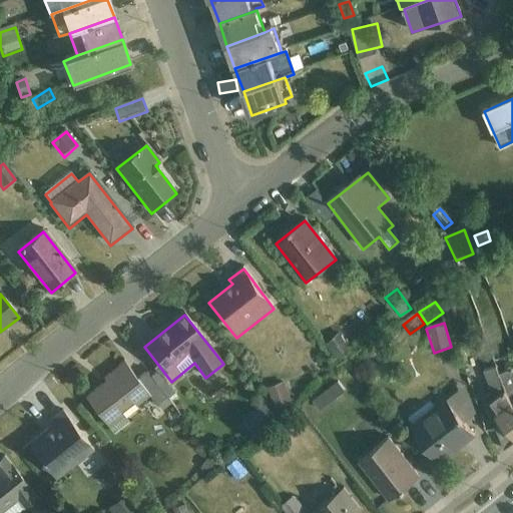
[(327,346),(338,360),(352,350),(340,335),(327,346)]
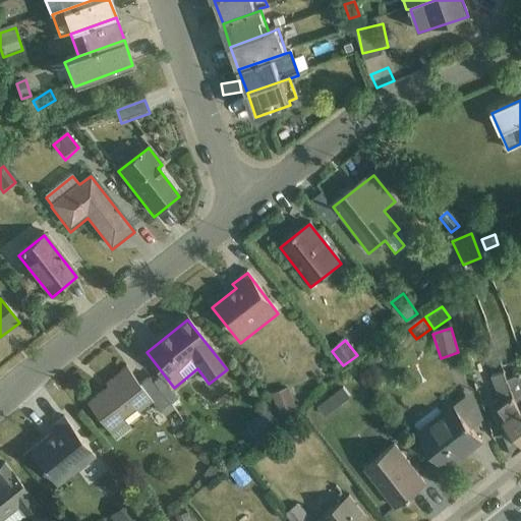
[(139,411),(152,402),(165,416),(174,409),(170,403),(156,386),(149,377),(139,384),(126,367),(106,384),(108,387),(88,402),(116,441),(131,428),(128,424),(140,413),(139,411)]
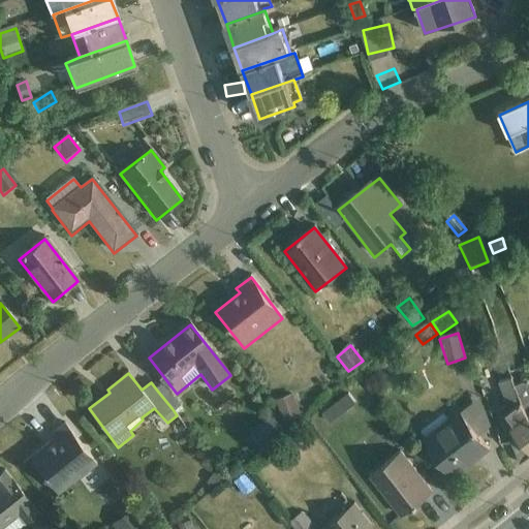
[(528,410),(521,400),(515,384),(511,377),(500,381),(508,403),(503,405),(506,412),(515,423),(510,426),(512,428),(511,429),(511,440),(521,462),(528,456),(528,410)]
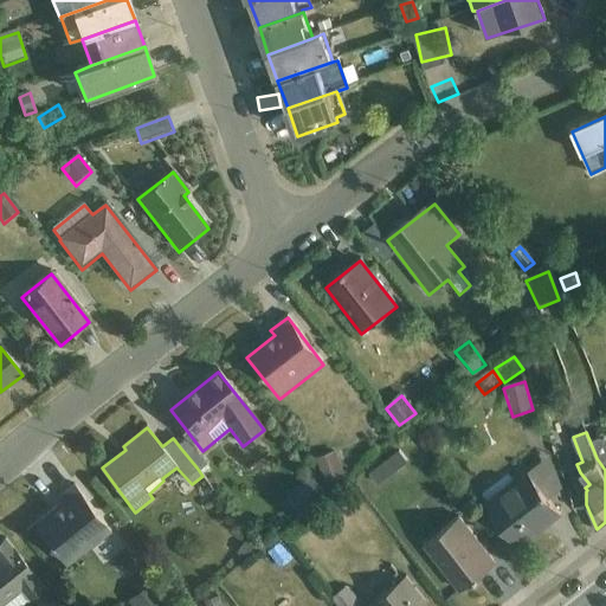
[(605,470),(605,434),(605,433),(590,440),(597,458),(605,470)]
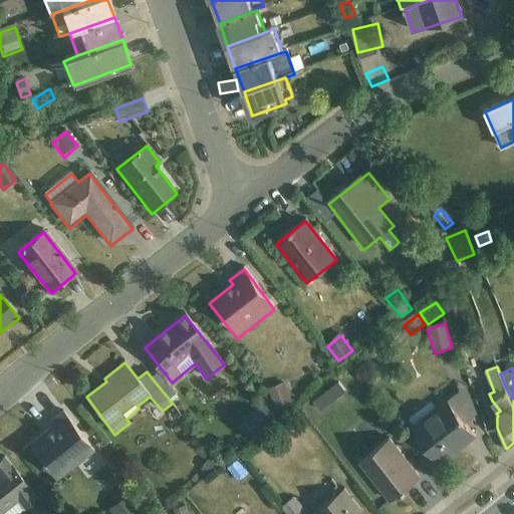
[(154,380),(168,398),(174,393),(161,375),(154,380)]
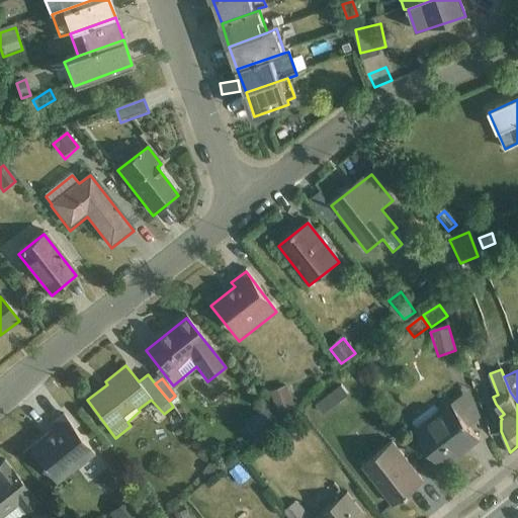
[(295,405),(287,383),(270,391),(280,411),(295,405)]
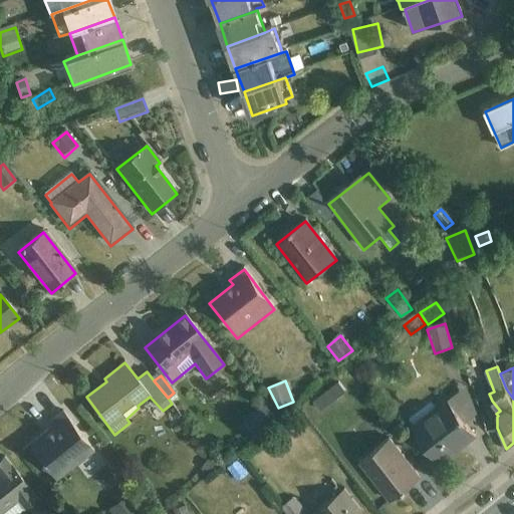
[(341,382),(326,382),(326,398),(342,397),(341,382)]
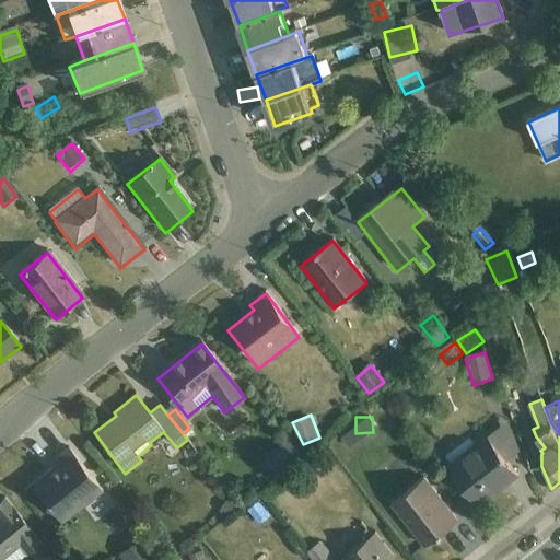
[(479,503),(517,474),(481,428),(444,457),(448,463),(447,464),(479,503)]
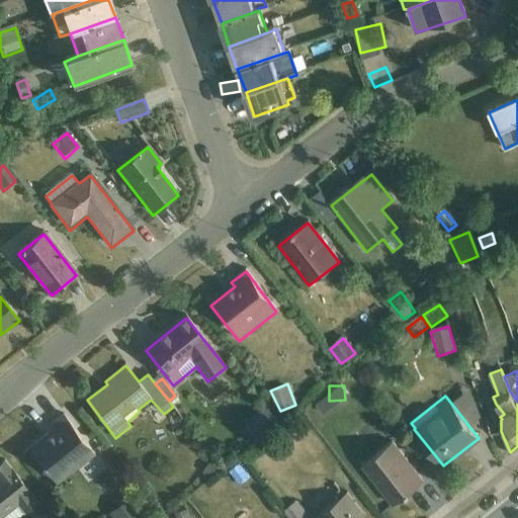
[(279,421),(267,405),(247,422),(259,437),(279,421)]
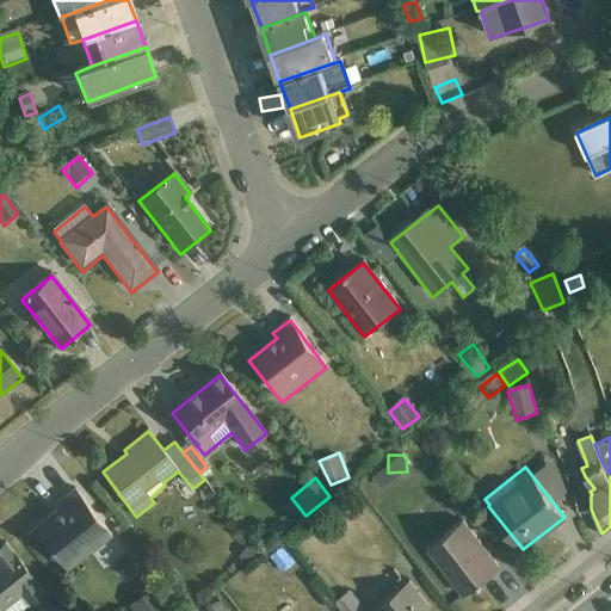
[(67,569),(112,535),(75,488),(59,501),(62,506),(35,528),(67,569)]
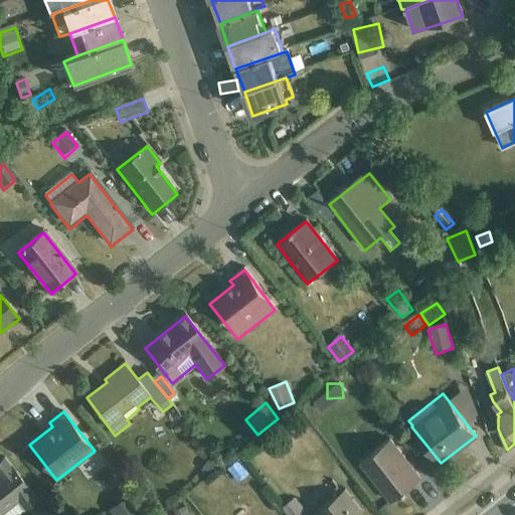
[(392,501),(421,478),(390,438),(361,461),(392,501)]
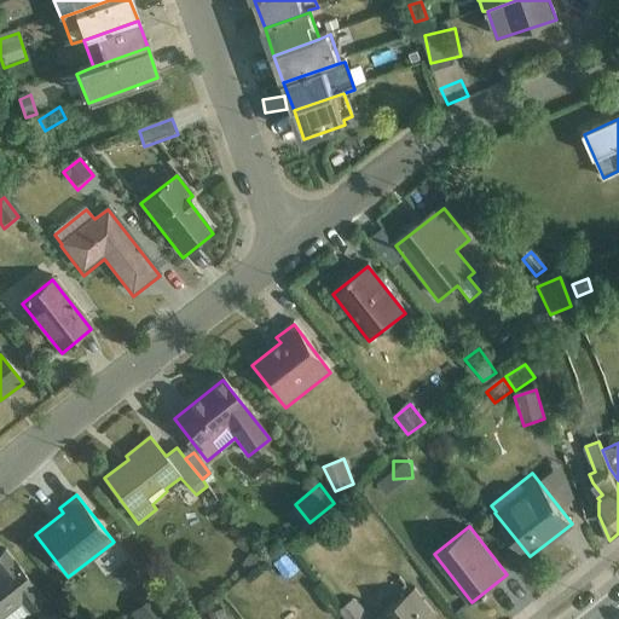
[(0,618),(18,618),(45,599),(5,549),(0,553),(0,618)]
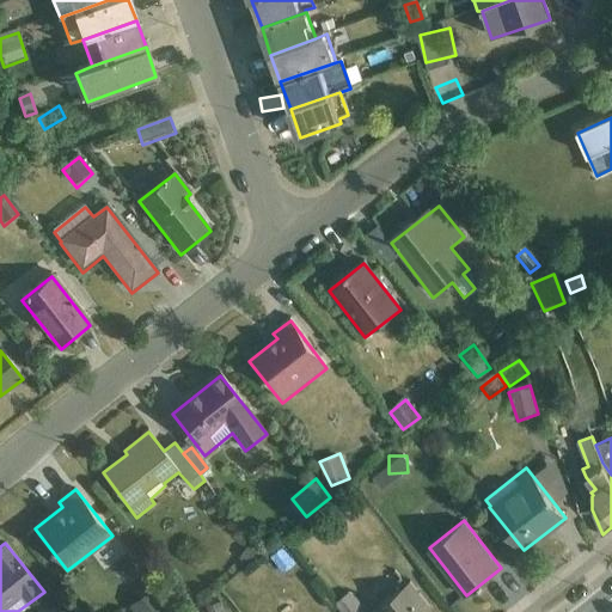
[(297,563),(283,546),(271,556),(285,573),(297,563)]
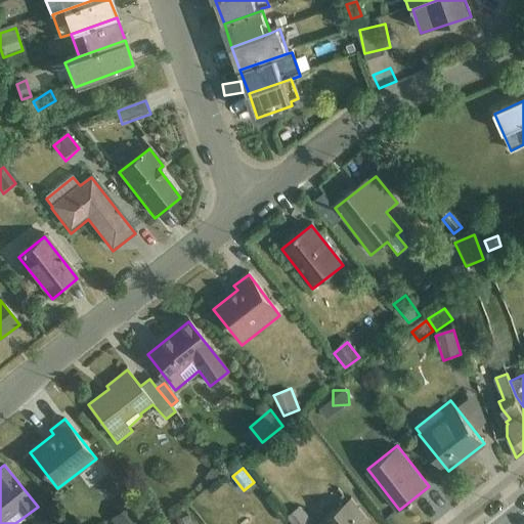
[(363,523),(369,520),(352,497),(315,523),(363,523)]
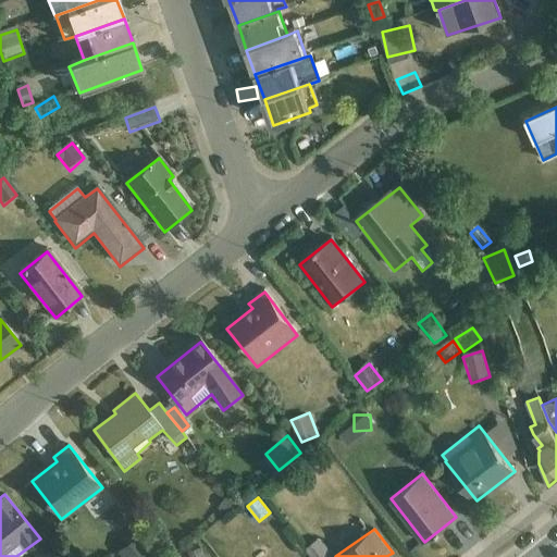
[(118,551),(122,556),(157,556),(140,534),(118,551)]
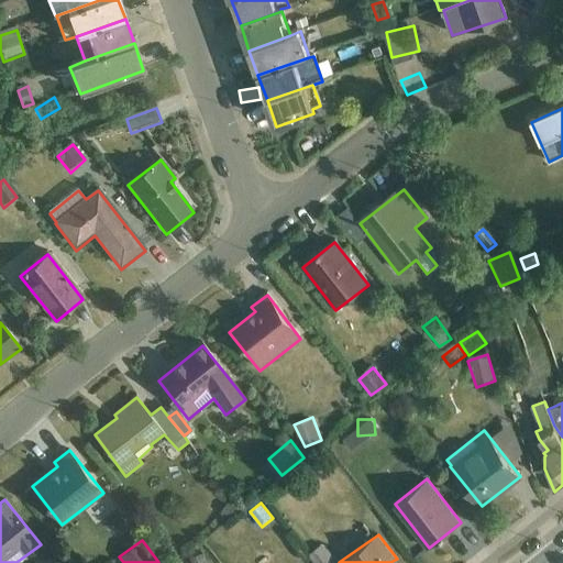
[(315,562),(334,562),(331,559),(334,555),(323,542),(308,554),(315,562)]
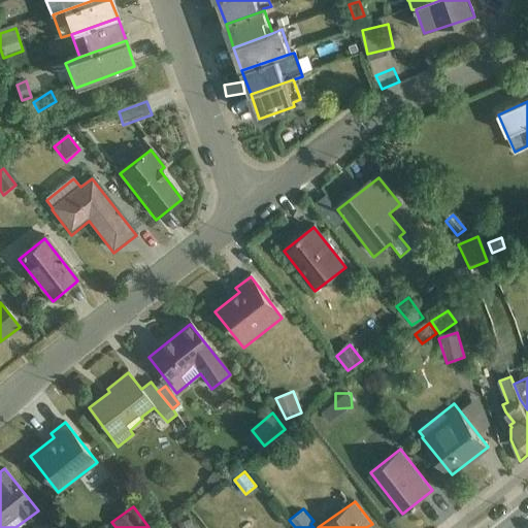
[(192,527),(190,518),(177,522),(178,527),(192,527)]
